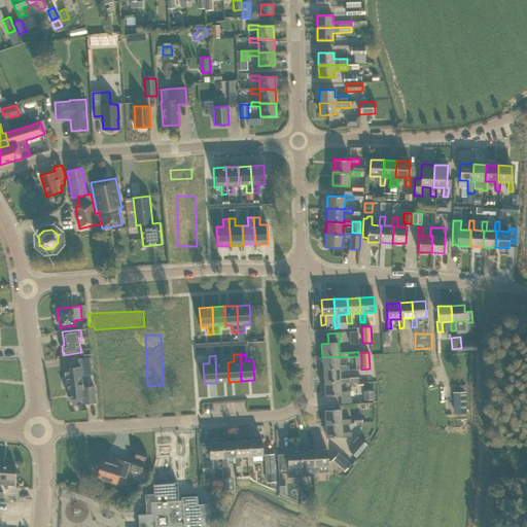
[(221,355),(215,355),(216,383),(229,382),(227,362),(221,362),(221,355)]
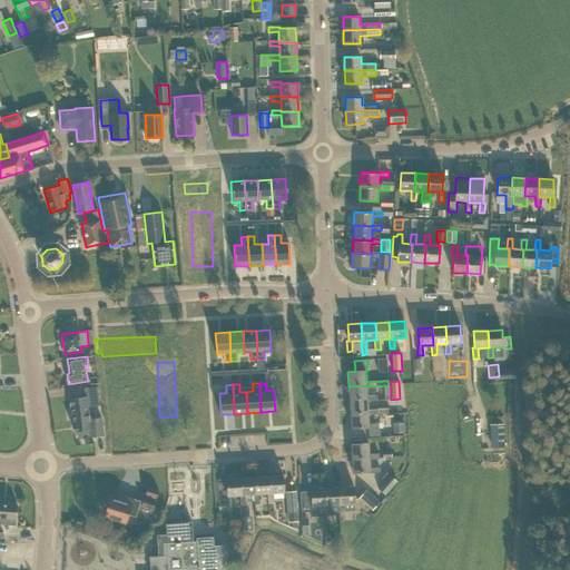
[(349,386),(350,401),(367,400),(367,401),(377,401),(376,395),(366,396),(366,386),(366,385),(349,386)]
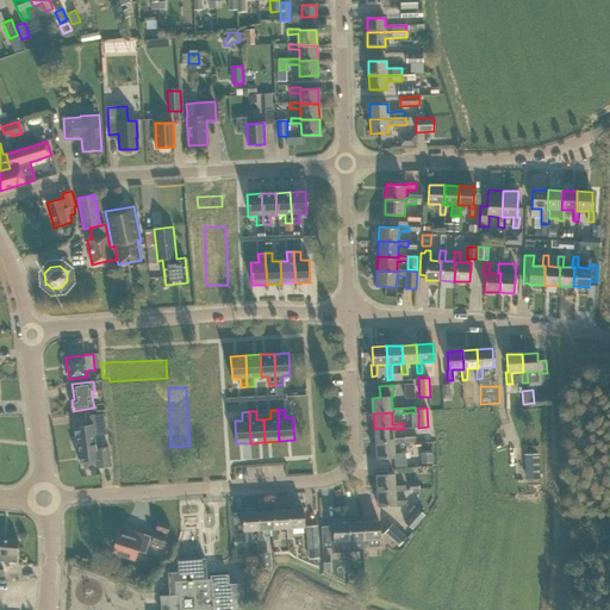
[(74,428),(76,444),(95,442),(94,436),(107,434),(106,423),(105,414),(89,415),(91,425),(74,428)]
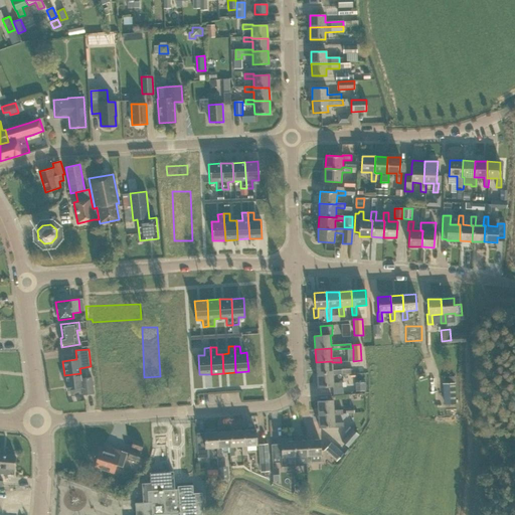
[(317,374),(332,373),(332,375),(341,374),(341,370),(332,370),(332,362),(332,361),(316,362),(317,374)]
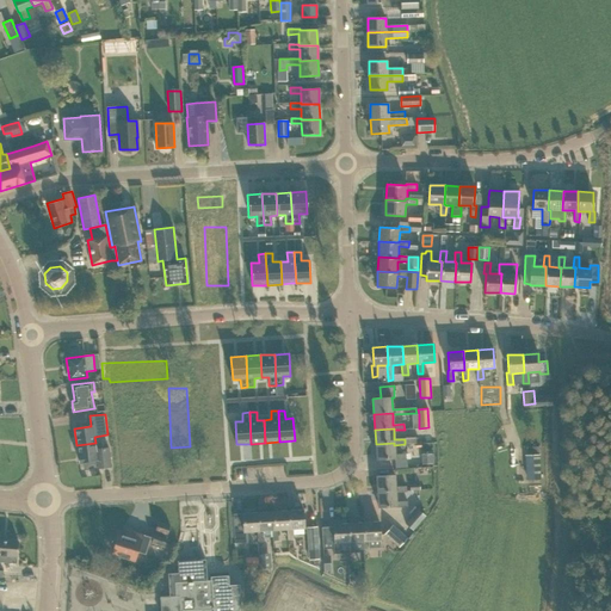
[(97,449),(96,443),(76,445),(79,463),(97,461),(98,469),(111,467),(109,448),(97,449)]
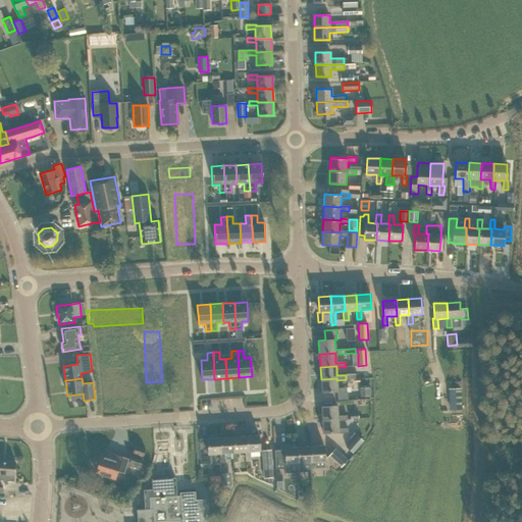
[(336,378),(321,379),(322,393),(337,392),(337,393),(347,393),(347,387),(337,388),(336,380),(336,378)]
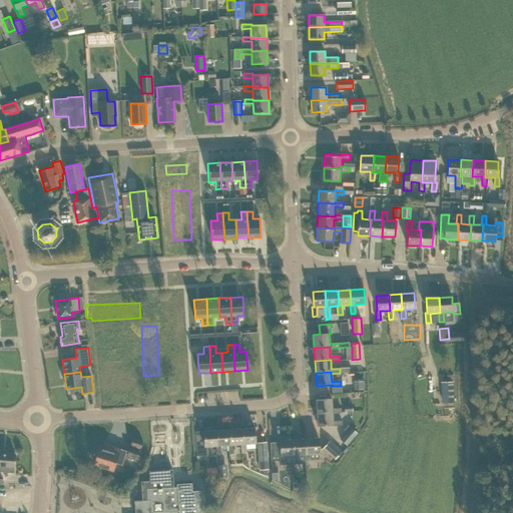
[(133,373),(99,374),(100,391),(133,389),(133,373)]
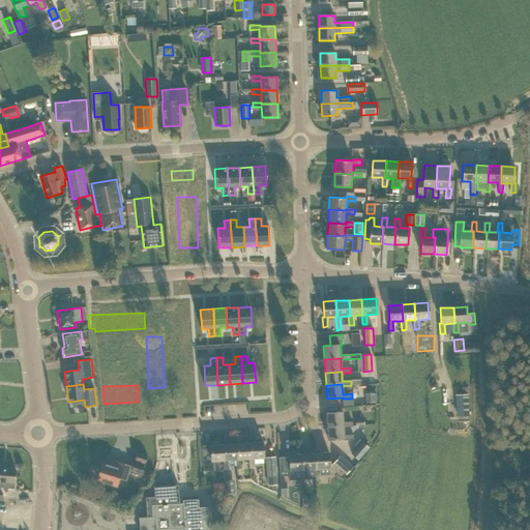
[(365,403),(375,403),(375,393),(365,394),(365,403)]
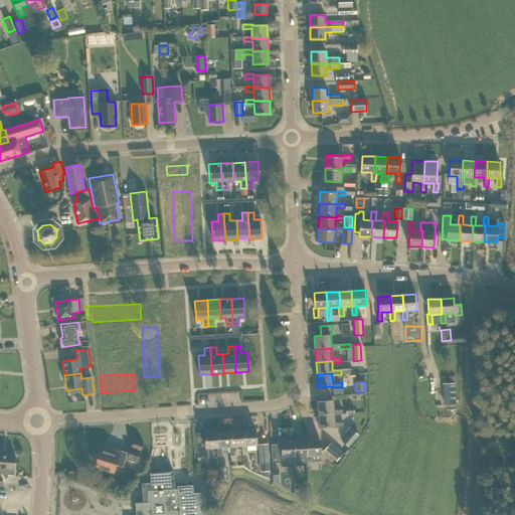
[(443,384),(444,404),(456,403),(455,383),(443,384)]
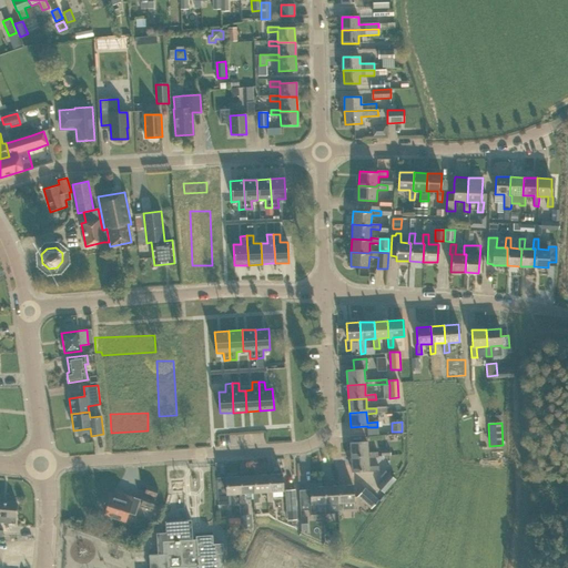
[(350,443),(351,457),(367,456),(367,458),(377,457),(377,452),(367,453),(367,442),(350,443)]
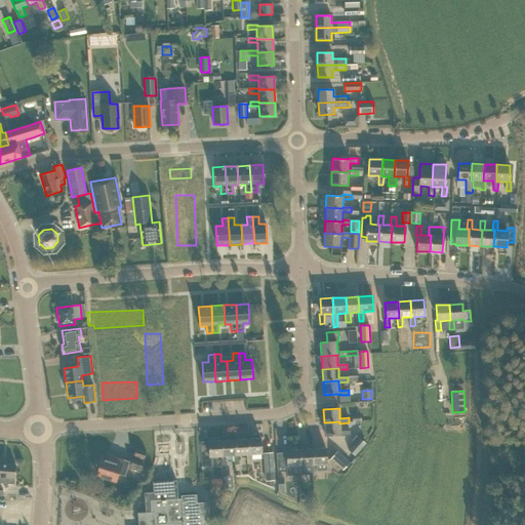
[(339,423),(339,421),(324,422),(325,436),(340,435),(340,436),(350,436),(350,431),(340,432),(339,423)]
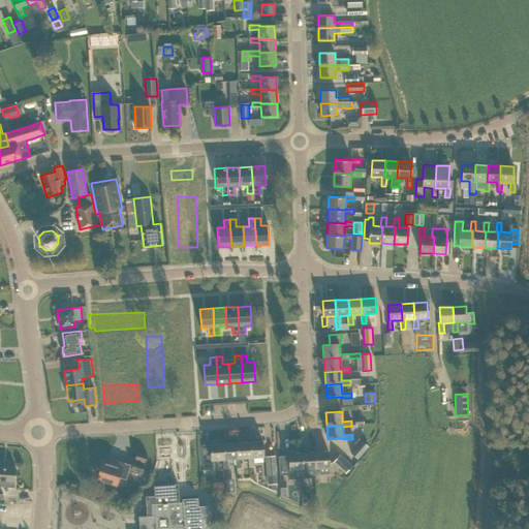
[(262,441),(249,442),(250,458),(248,458),(249,468),(253,467),(253,458),(263,457),(262,441)]
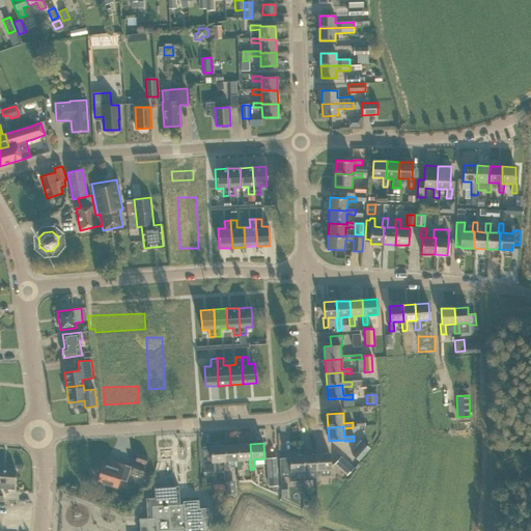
[(249,459),(251,459),(250,444),(236,445),(238,460),(236,460),(236,467),(236,470),(242,470),(241,460),(249,459)]
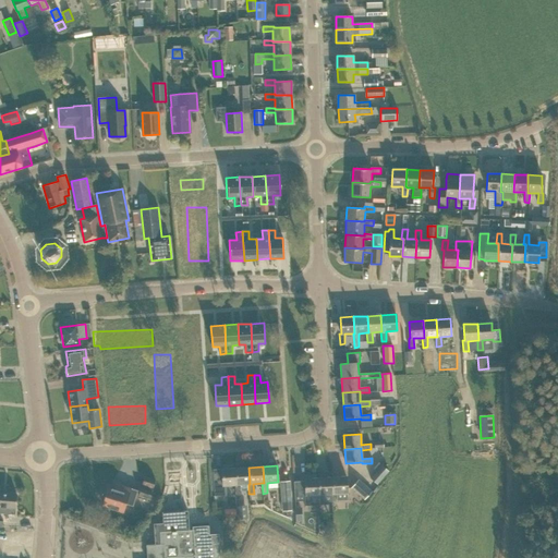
[(235,484),(234,468),(221,469),(221,470),(214,471),(215,496),(227,495),(226,485),(234,485),(235,484)]
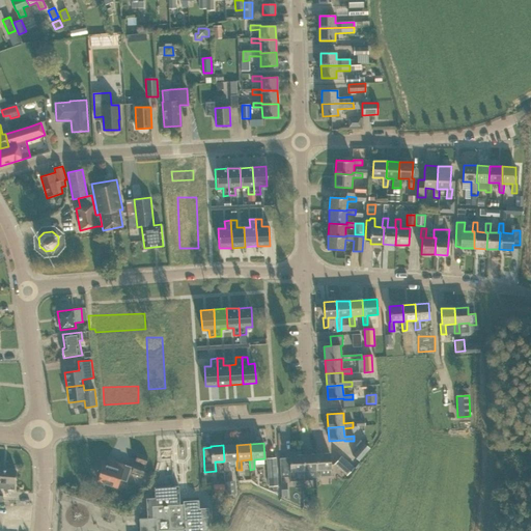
[(223,445),(224,460),(223,462),(224,471),(228,471),(228,468),(236,467),(236,460),(238,460),(236,445),(223,445)]
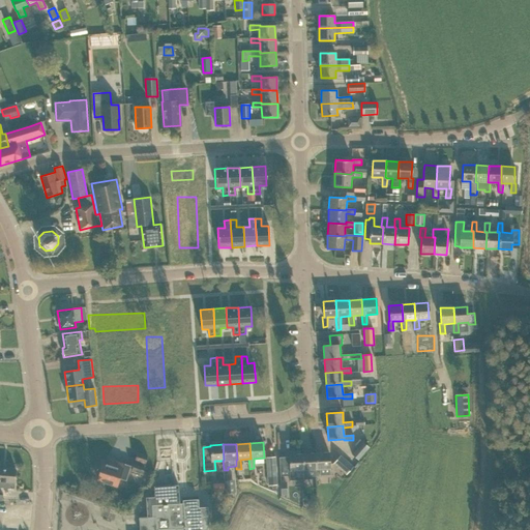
[(358,447),(352,454),(358,460),(370,447),(364,444),(360,449),(358,447)]
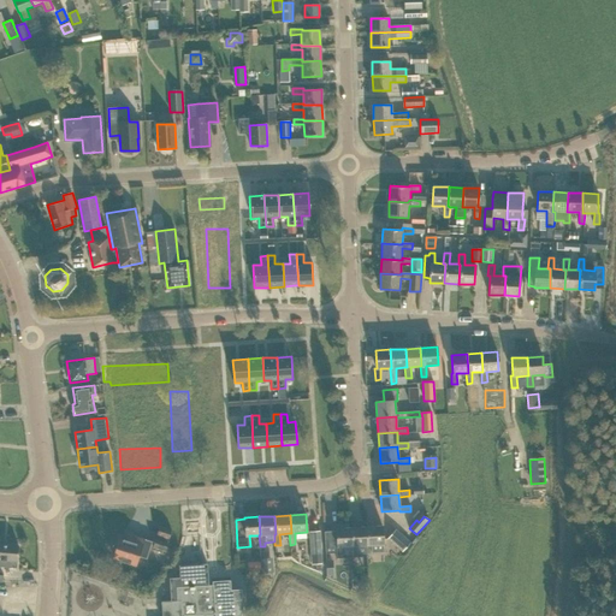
[(366,527),(367,545),(366,545),(366,556),(372,556),(372,554),(384,552),(383,526),(366,527)]
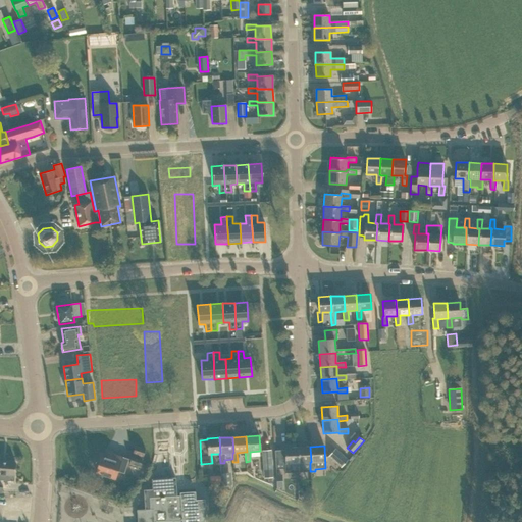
[(129,464),(140,467),(146,450),(135,447),(129,464)]
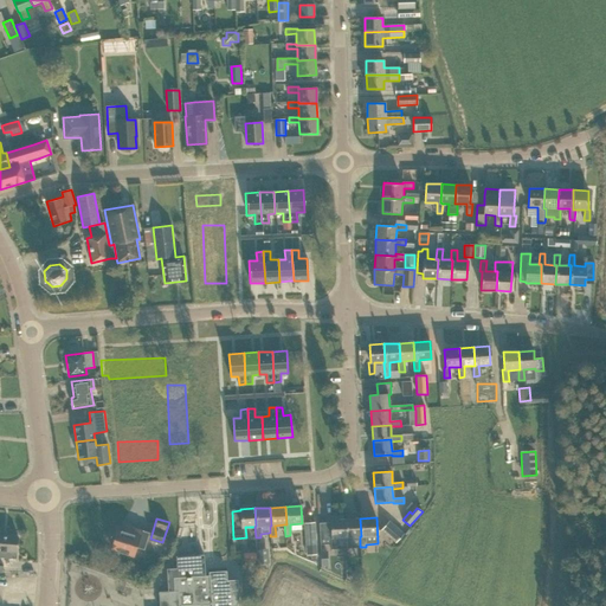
[(331,537),(330,537),(330,549),(336,549),(336,548),(346,547),(345,537),(346,537),(345,519),(330,520),(330,521),(318,522),(320,536),(331,535),(331,537)]
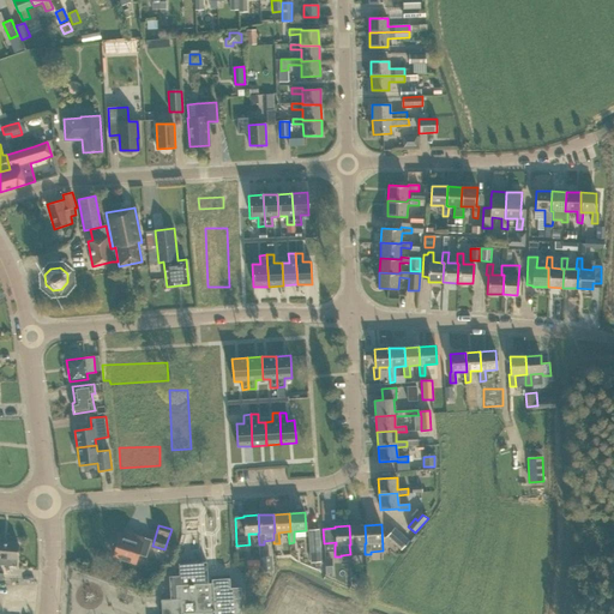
[(355,555),(365,554),(365,543),(366,543),(365,525),(349,525),(350,545),(349,545),(350,554),(350,555),(355,555)]
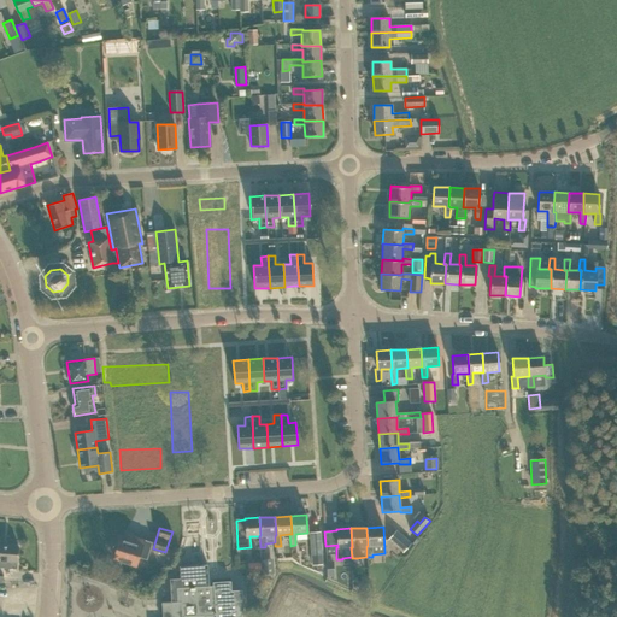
[(411,544),(397,530),(388,540),(395,546),(398,544),(405,550),(411,544)]
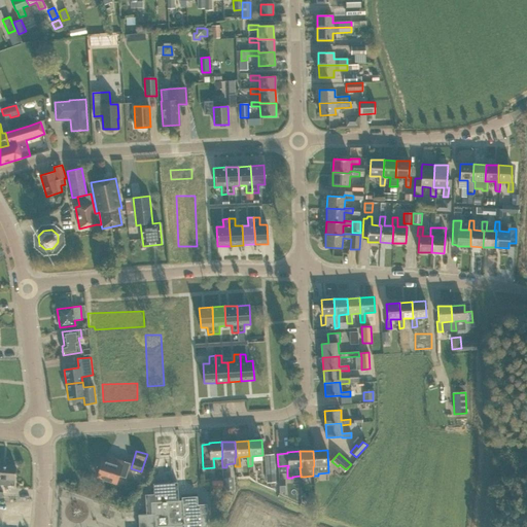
[(265,455),(266,475),(275,473),(274,454),(265,455)]
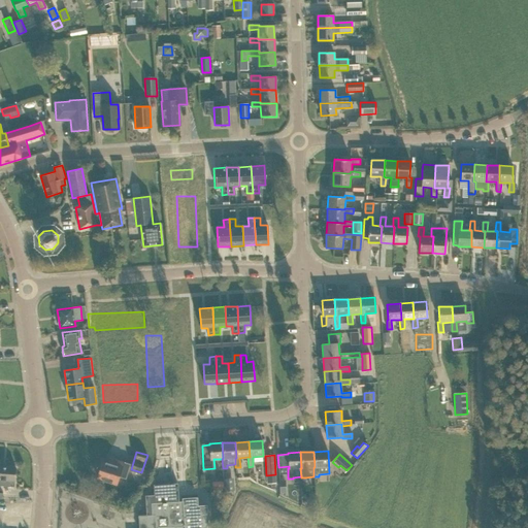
[(102,462),(97,479),(116,485),(119,476),(126,479),(130,464),(110,458),(109,463),(102,462)]
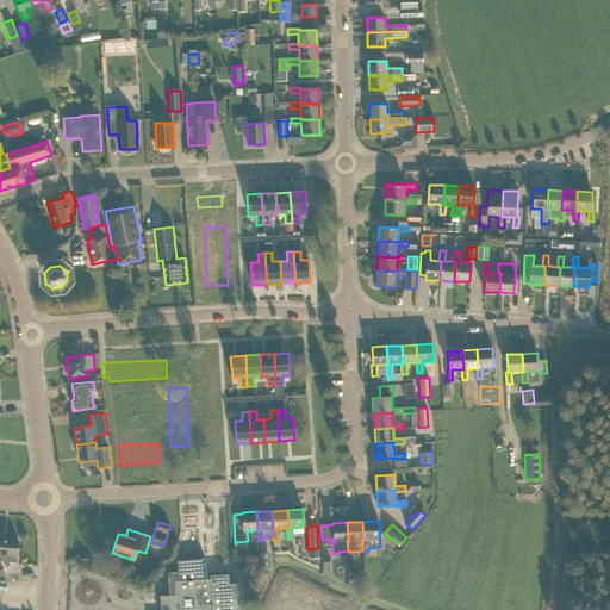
[(0,560),(17,562),(17,555),(18,541),(0,539),(0,560)]
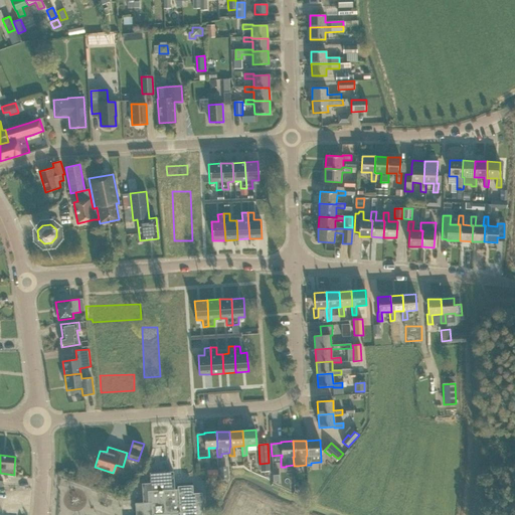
[(228,466),(218,467),(219,480),(229,478),(228,466)]
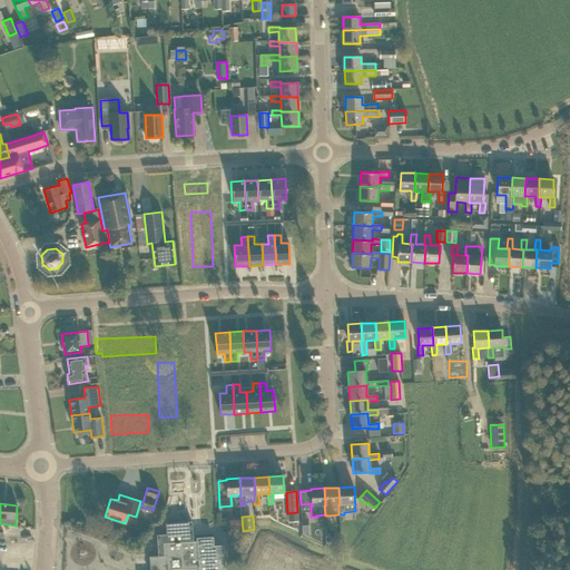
[(224,569),(223,546),(214,546),(213,537),(196,538),(196,541),(193,542),(192,522),(166,523),(166,538),(157,538),(158,557),(149,557),(149,569),(224,569)]
